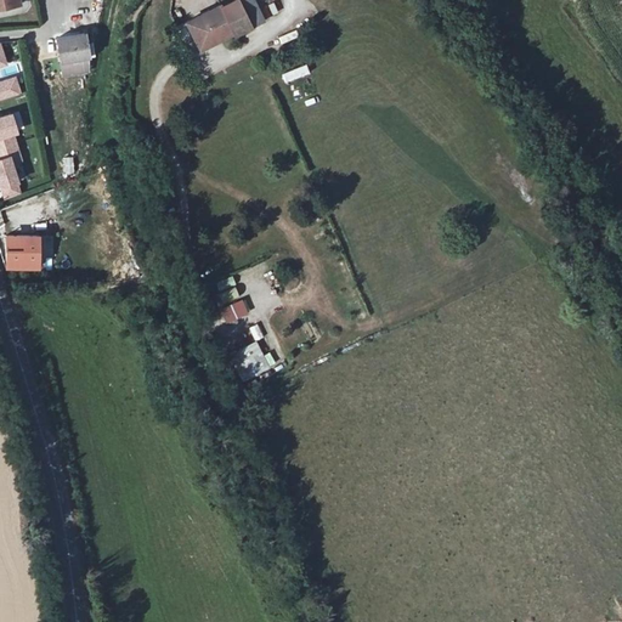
[(242,0),(235,0),(222,6),(238,39),(256,29),(242,0)]
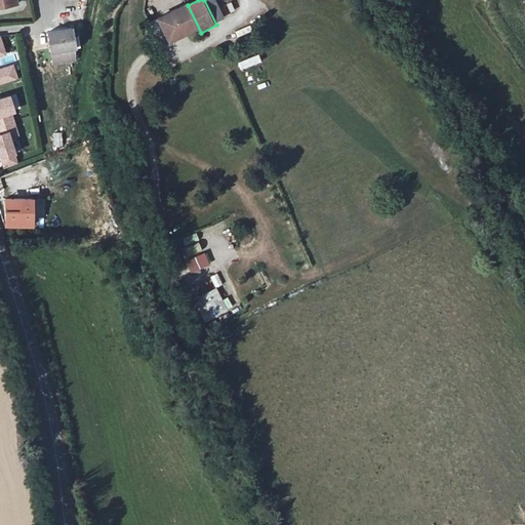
[(170,46),(201,33),(188,5),(158,21),(170,46)]
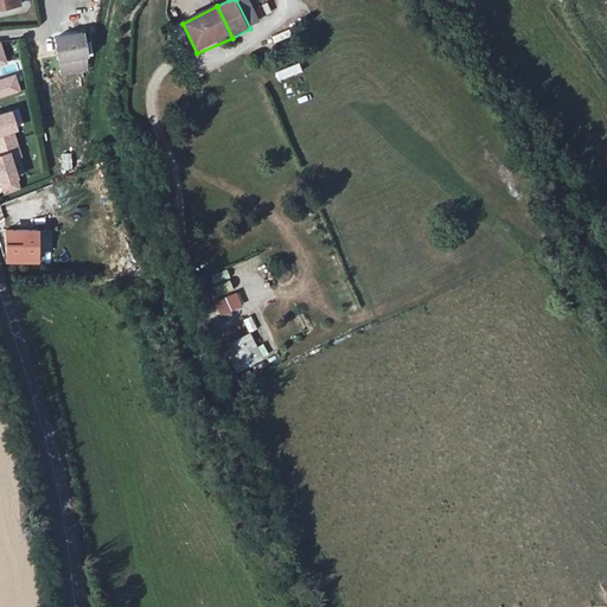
[(57,40),(61,59),(85,55),(82,36),(57,40)]
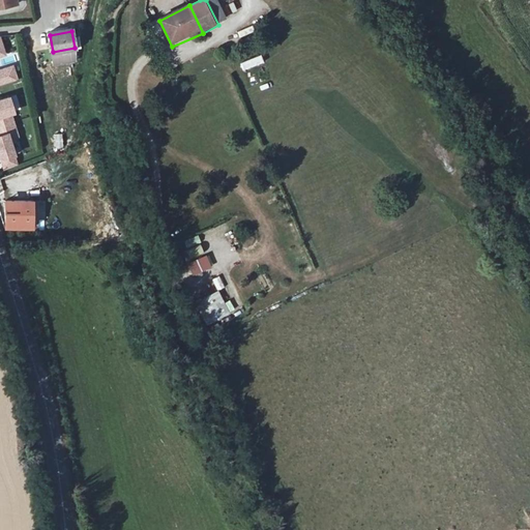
[(0,87),(23,82),(17,63),(0,68),(0,57),(8,55),(1,35),(0,35),(0,87)]
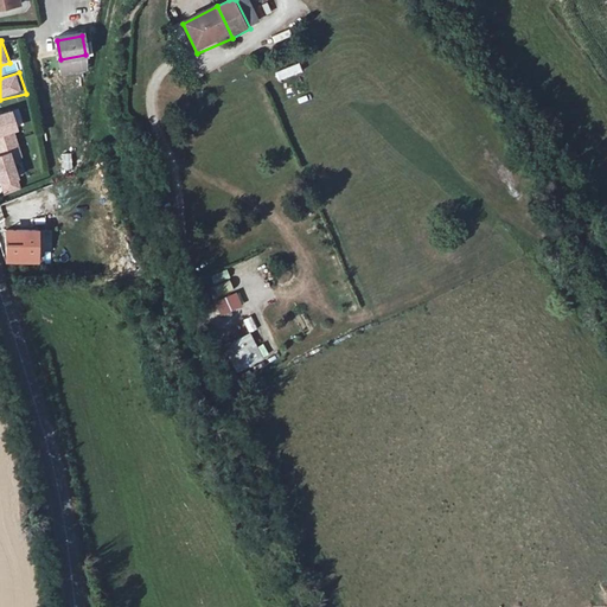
[(85,55),(61,59),(63,76),(89,71),(85,55)]
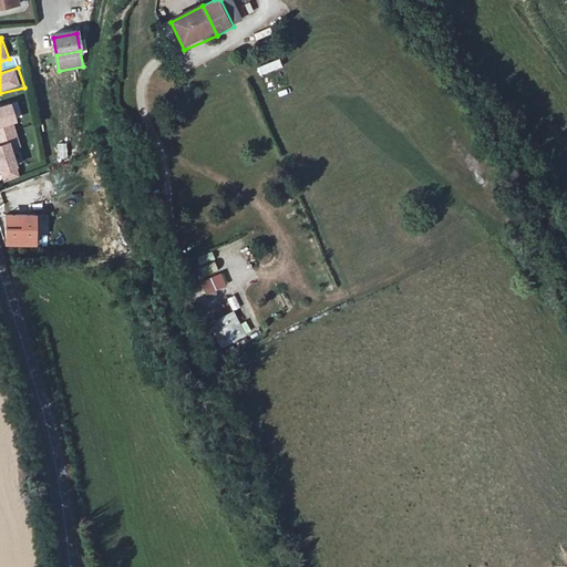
[(279,59),(257,68),(260,75),(282,66),(279,59)]
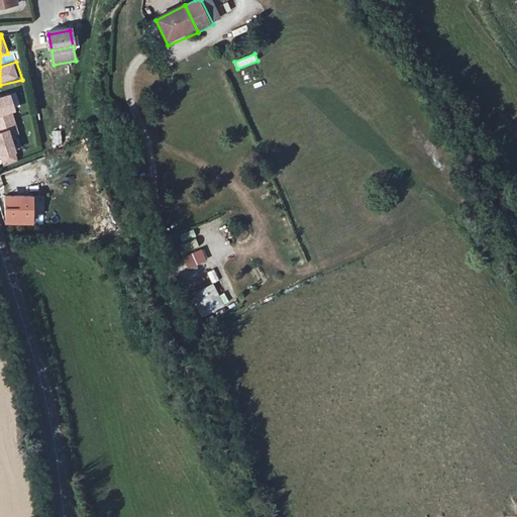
[(14,92),(0,96),(0,166),(0,168),(21,161),(12,129),(19,126),(15,113),(20,111),(14,92)]
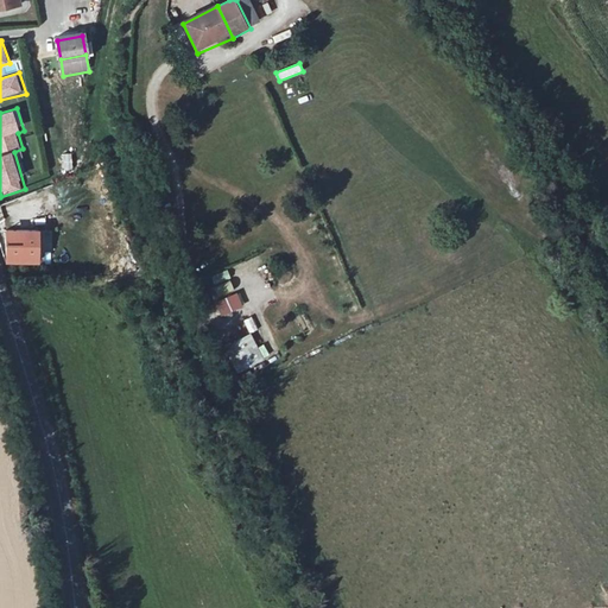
[(7,230),(7,261),(38,263),(38,229),(7,230)]
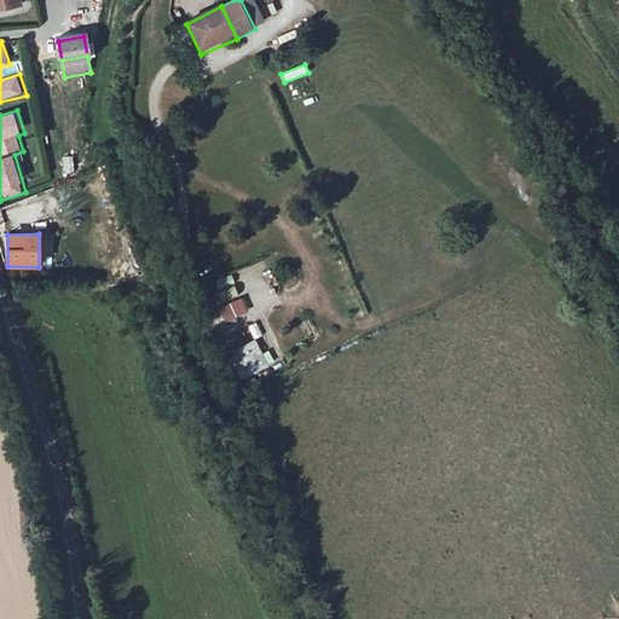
[(232,275),(215,281),(221,301),(239,295),(232,275)]
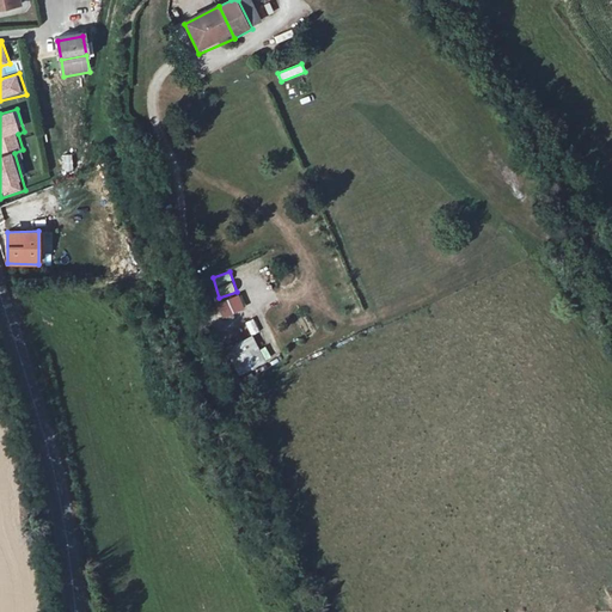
[(216,305),(224,319),(246,307),(239,293),(216,305)]
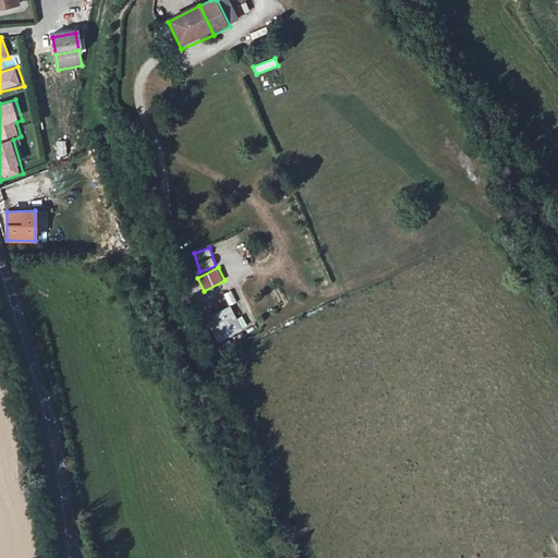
[(230,304),(204,317),(216,343),(242,331),(230,304)]
